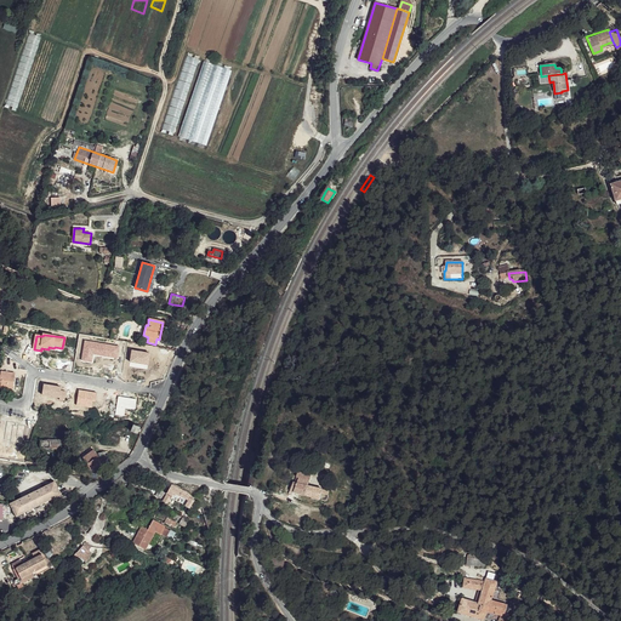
[(120,346),(85,340),(81,360),(93,363),(95,354),(118,359),(120,346)]
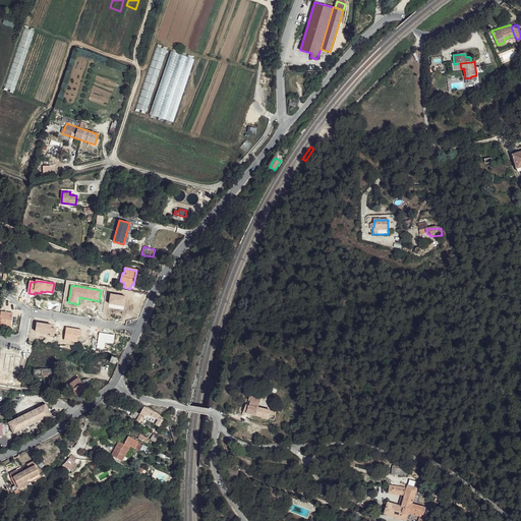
[(126,296),(111,293),(109,303),(125,306),(126,296)]
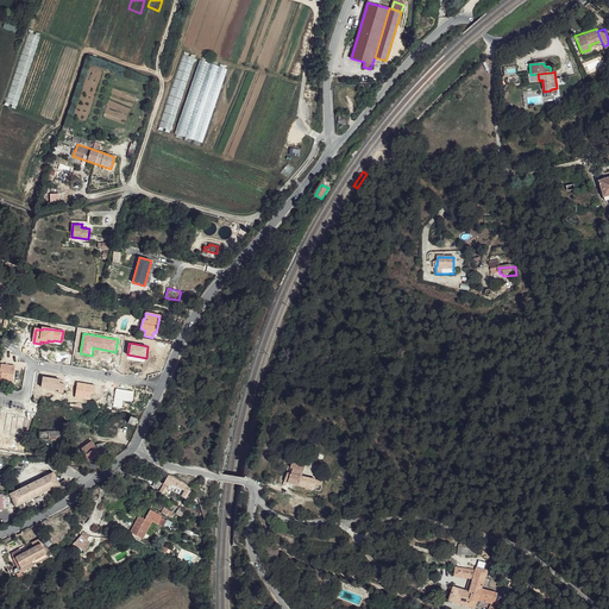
[(0,376),(1,376),(0,381),(0,382),(11,384),(13,366),(0,364),(0,376)]
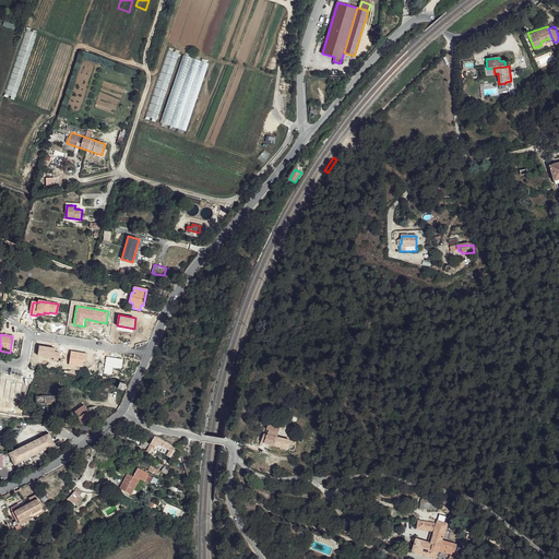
[(56,347),(39,345),(38,356),(54,358),(52,360),(58,361),(59,353),(55,352),(56,347)]
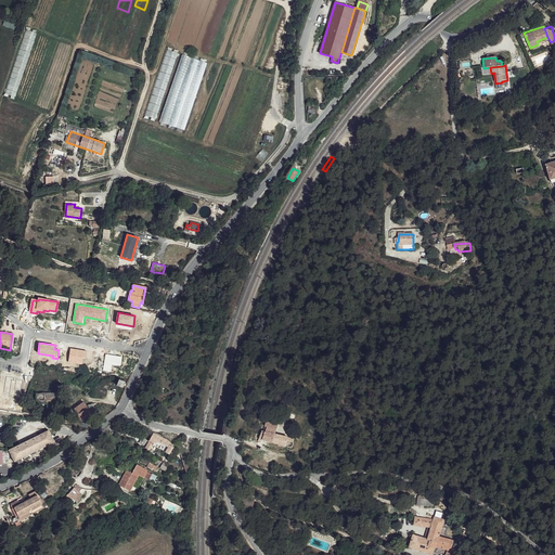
[(88,349),(69,347),(68,362),(81,364),(82,359),(87,359),(88,349)]
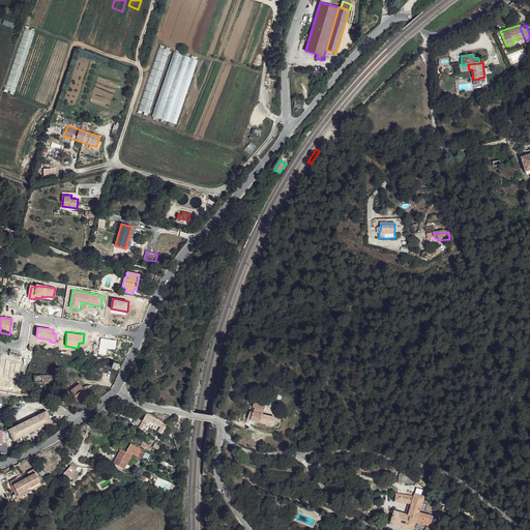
[(118,341),(100,337),(97,354),(107,356),(108,349),(116,350),(118,341)]
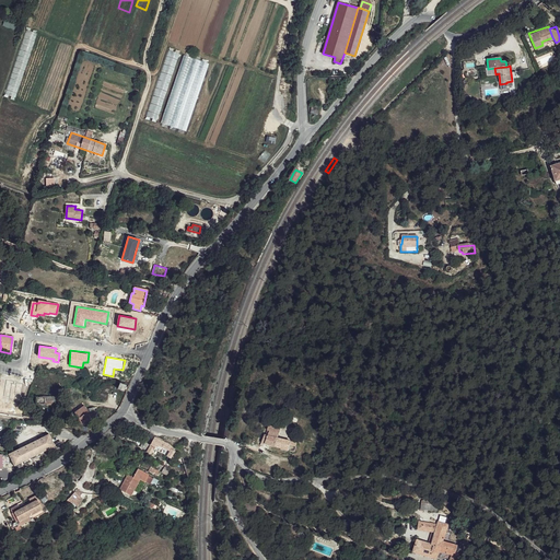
[(14,382),(7,380),(3,396),(10,397),(9,399),(21,401),(23,384),(16,383),(16,384),(14,384),(14,382)]
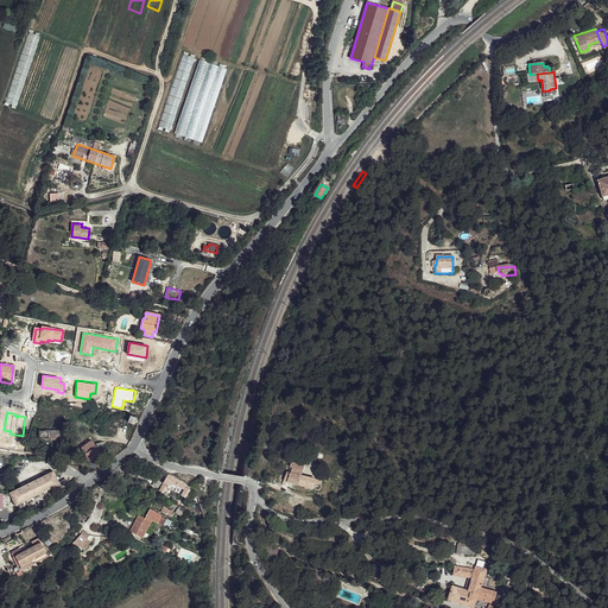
[(96,448),(86,455),(90,461),(94,458),(97,456),(100,454),(96,448)]
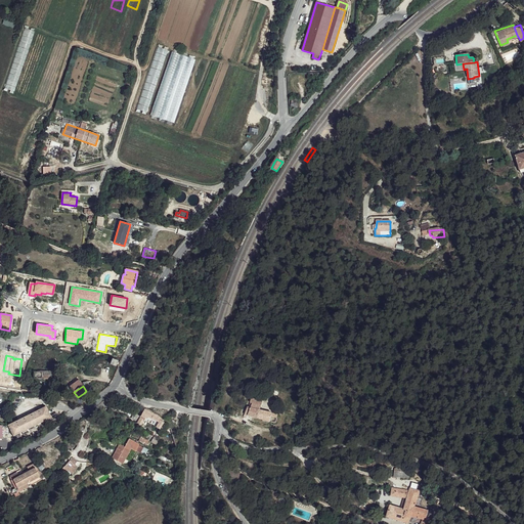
[(257,398),(246,396),(244,404),(245,404),(245,407),(254,408),(257,398)]
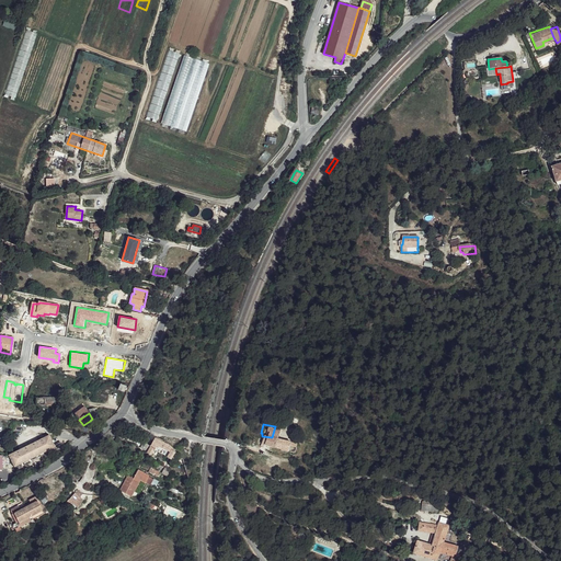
[(262,436),(259,435),(258,444),(289,450),(290,442),(272,437),(262,436)]
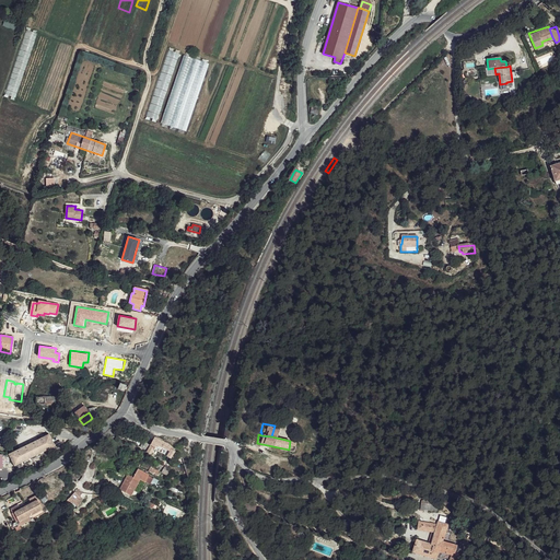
[(48,435),(9,455),(15,468),(55,448),(48,435)]
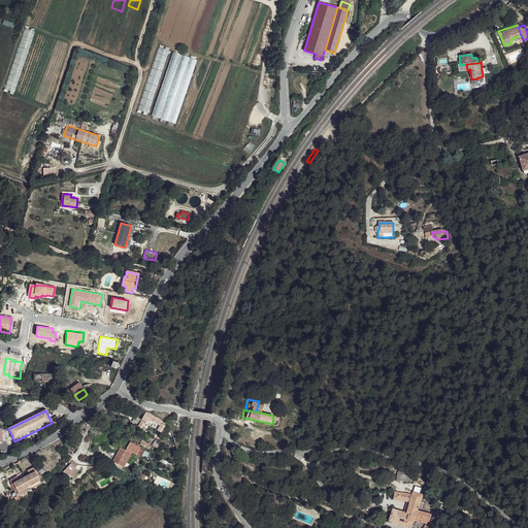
[(159,420),(144,413),(139,420),(136,423),(135,426),(138,429),(141,424),(150,427),(151,425),(157,428),(154,431),(160,435),(165,426),(159,420)]
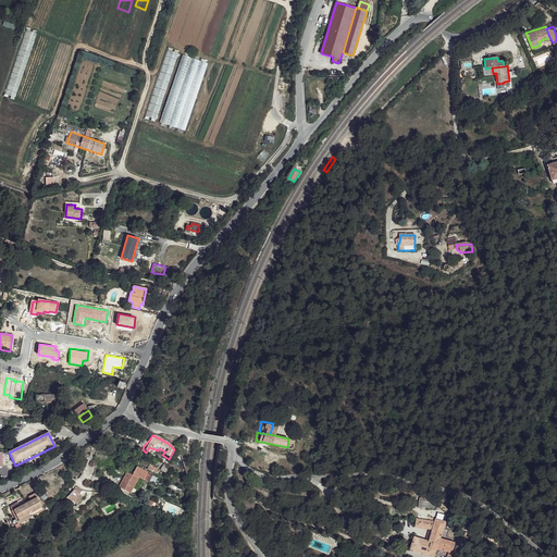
[(149,473),(137,467),(133,474),(127,472),(121,485),(123,486),(123,484),(126,486),(125,489),(131,492),(139,475),(143,478),(143,475),(147,478),(149,473)]
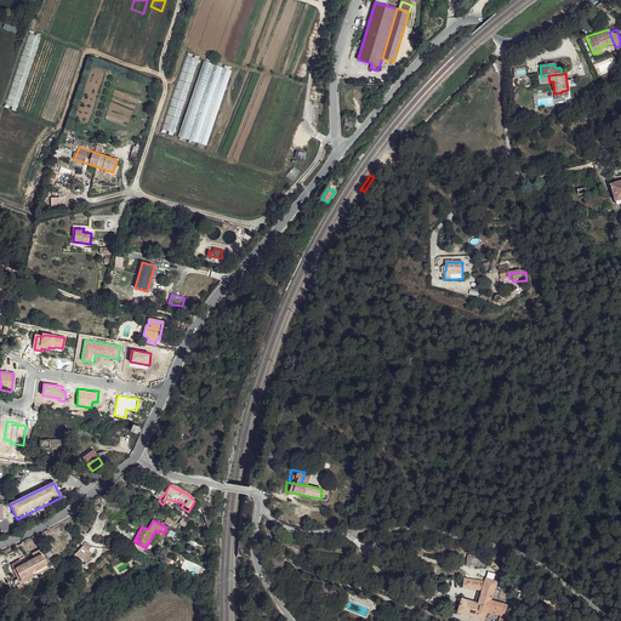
[(83,550),(68,559),(70,564),(73,563),(77,567),(84,563),(85,564),(90,559),(86,554),(83,550)]
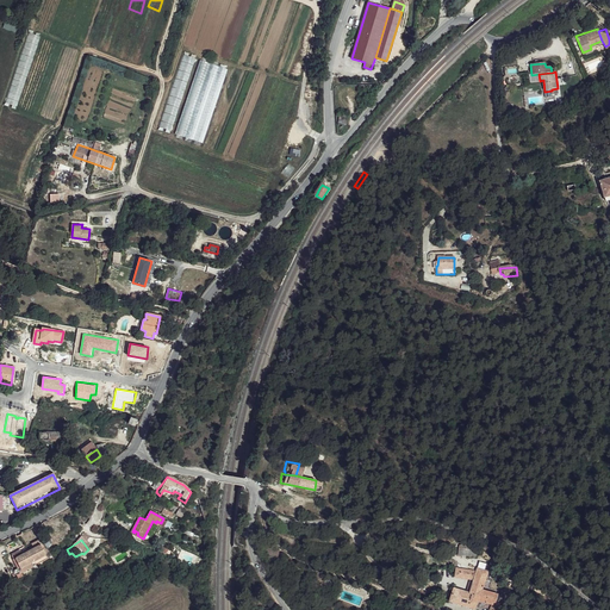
[(41,545),(31,549),(33,555),(39,565),(49,558),(41,545)]
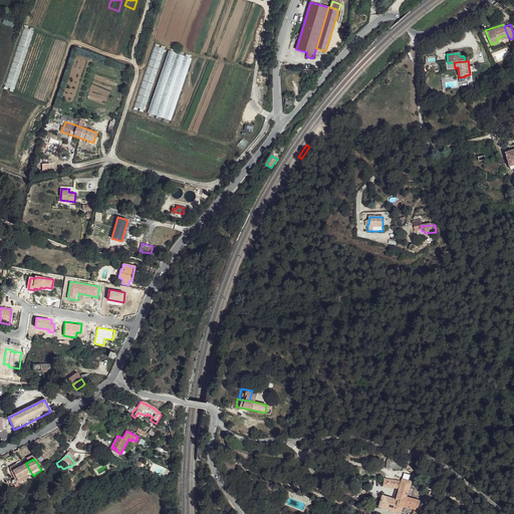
[(26,463),(14,471),(21,483),(33,476),(28,468),(26,463)]
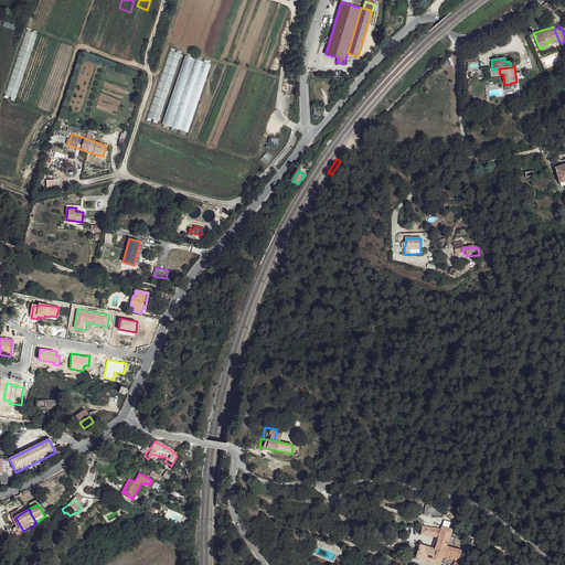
[(66,519),(60,512),(56,515),(62,524),(66,519)]
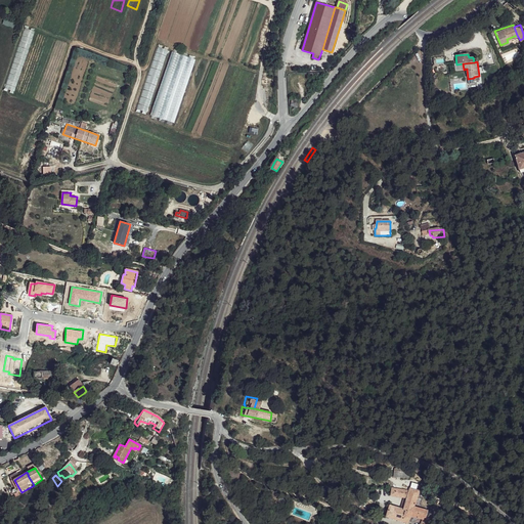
[(391,506),(387,516),(408,523),(427,523),(430,518),(427,516),(428,511),(416,506),(421,492),(410,488),(409,491),(407,497),(402,510),(391,506)]
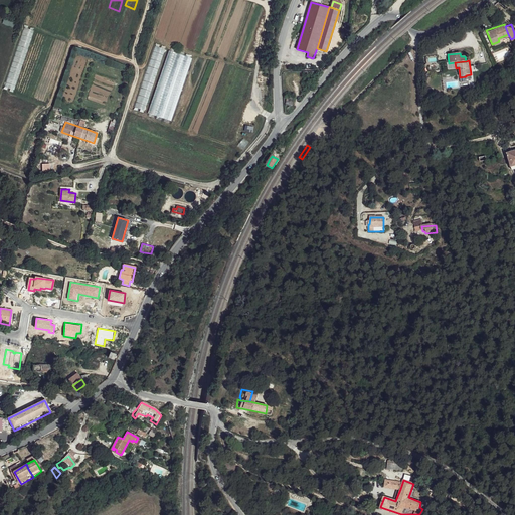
[(387,480),(385,486),(400,489),(402,483),(387,480)]
